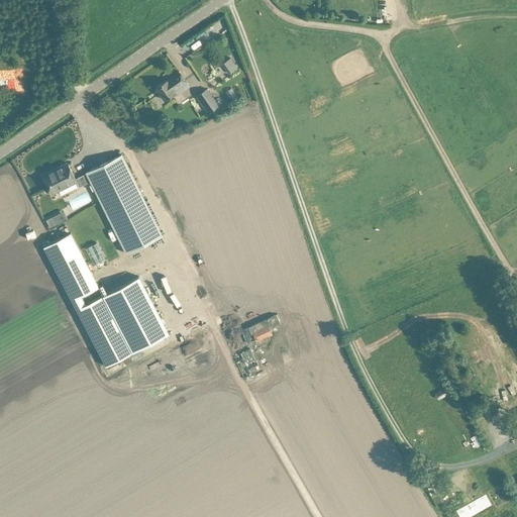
[(226,66),(232,76),(242,71),(235,60),(226,66)]
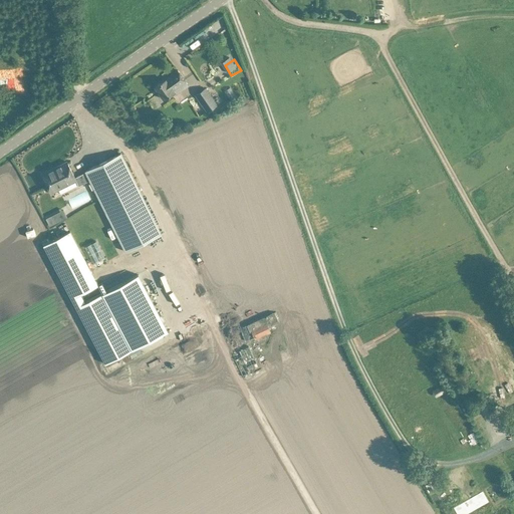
[(165,80),(155,87),(164,99),(174,92),(172,89),(186,81),(178,70),(165,79),(165,80)]
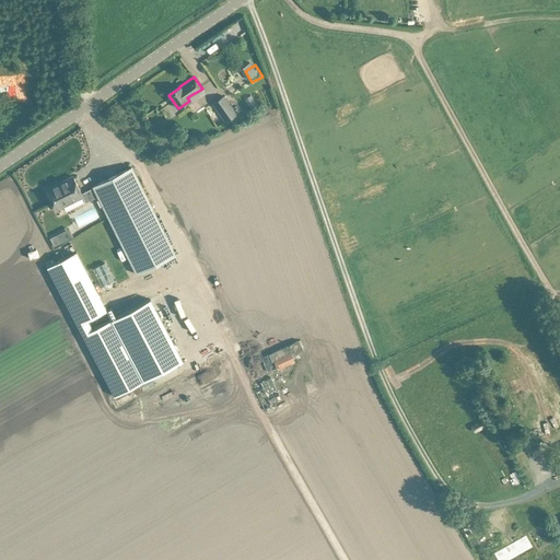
[(225,95),(213,104),(226,123),(238,115),(225,95)]
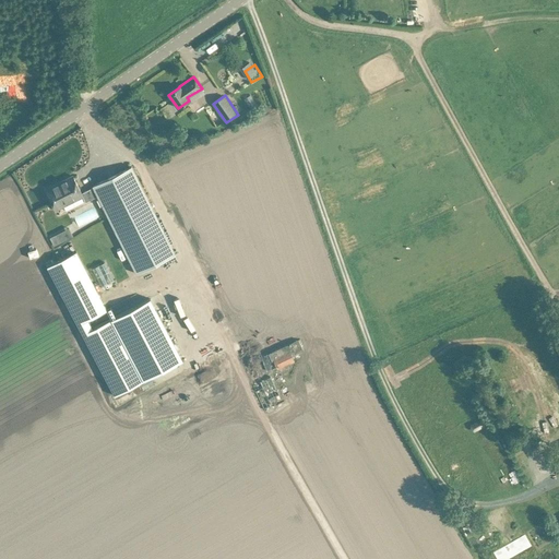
[(176,254),(132,167),(131,166),(92,186),(93,187),(81,193),(72,176),(63,181),(64,183),(46,192),(52,203),(56,202),(60,204),(62,206),(82,197),(85,202),(97,197),(137,274),(176,254)]
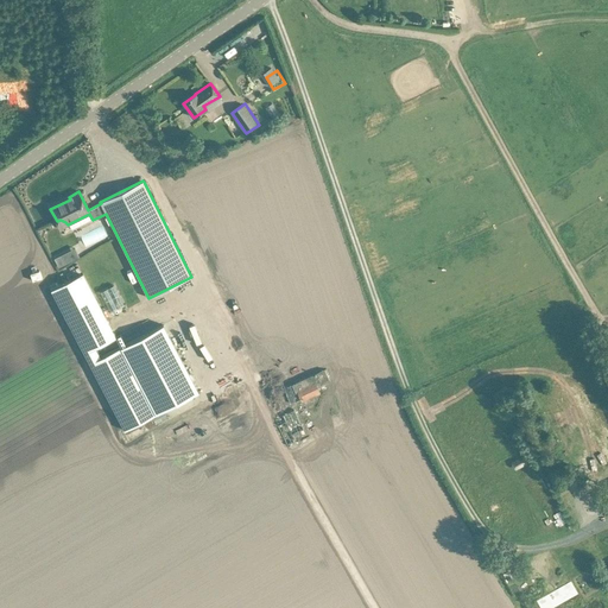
[(58,267),(80,257),(74,247),(54,257),(58,267)]
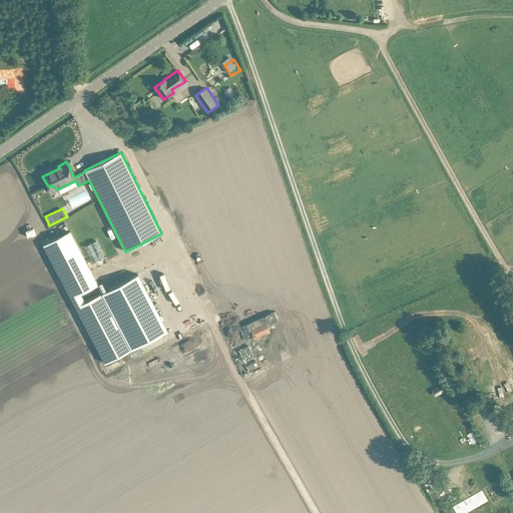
[(70,230),(43,244),(94,342),(105,364),(167,331),(137,274),(102,293),(85,302),(80,293),(97,284),(70,230)]
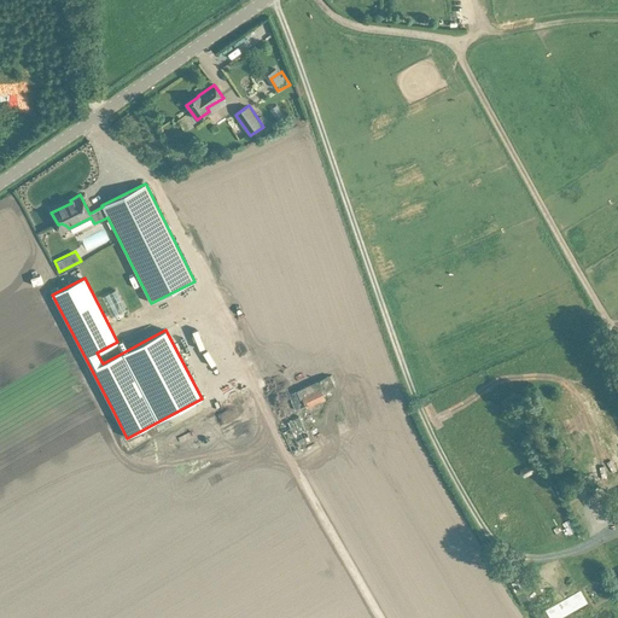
[(243,281),(235,284),(239,293),(246,290),(243,281)]
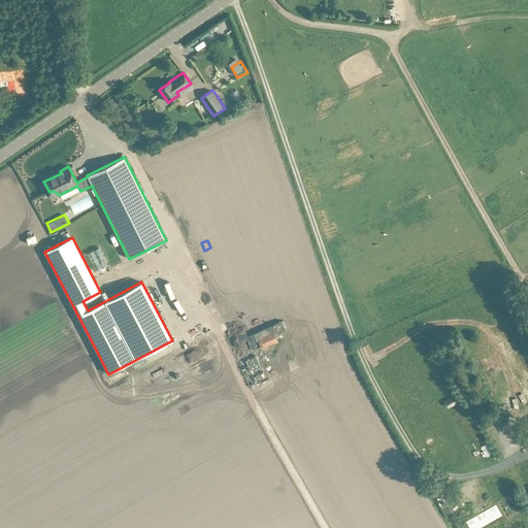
[(253,350),(261,345),(262,348),(268,344),(269,347),(271,348),(274,347),(274,344),(273,342),(277,340),(275,335),(286,330),(282,321),(246,337),(253,350)]
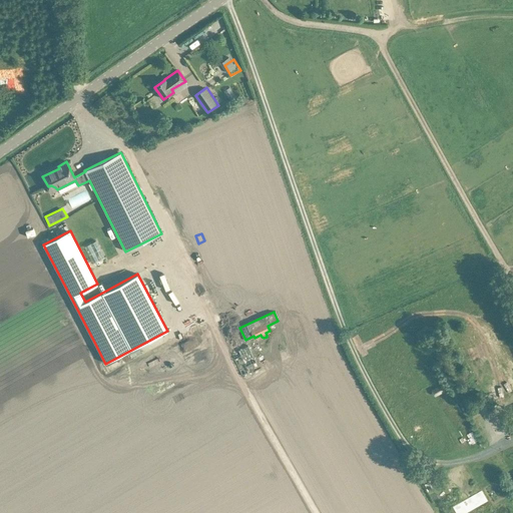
[(252,347),(241,352),(250,373),(262,368),(252,347)]
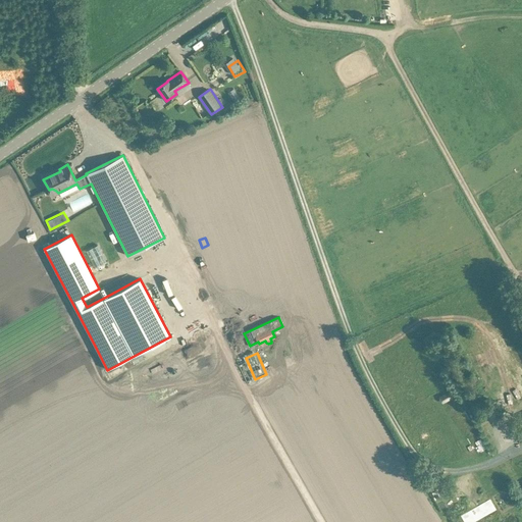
[(464,521),(477,521),(498,511),(491,501),(462,517),(464,521)]
